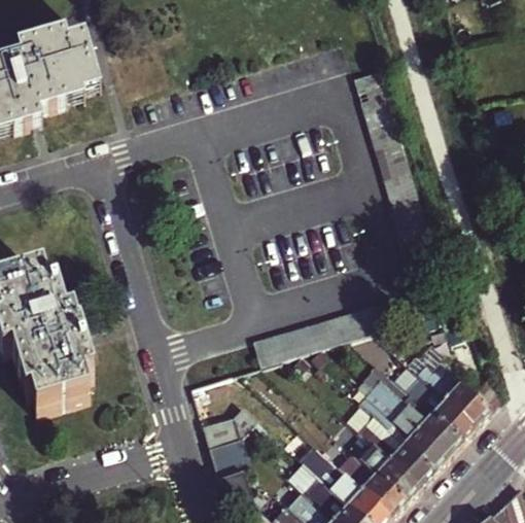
[(483,18),(503,9),(499,0),(487,0),(487,1),(478,5),(483,18)]
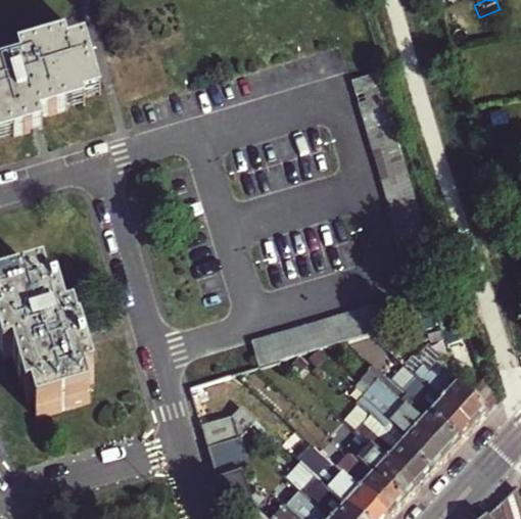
[(41,112),(83,103),(82,96),(99,92),(87,37),(70,40),(68,31),(21,41),(24,53),(0,58),(0,137),(45,128),(41,112)]
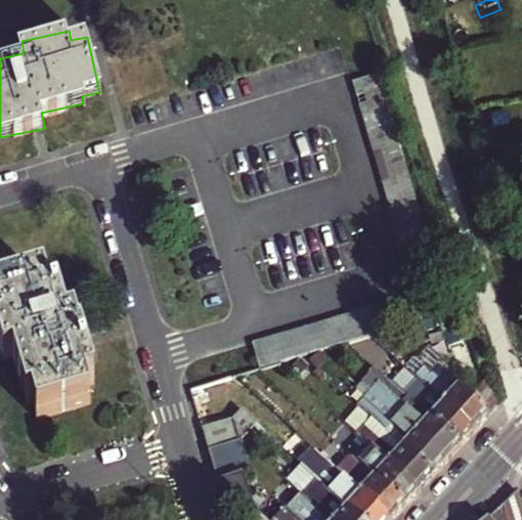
[(354,91),(378,84),(374,73),(358,77),(350,80),(354,91)]
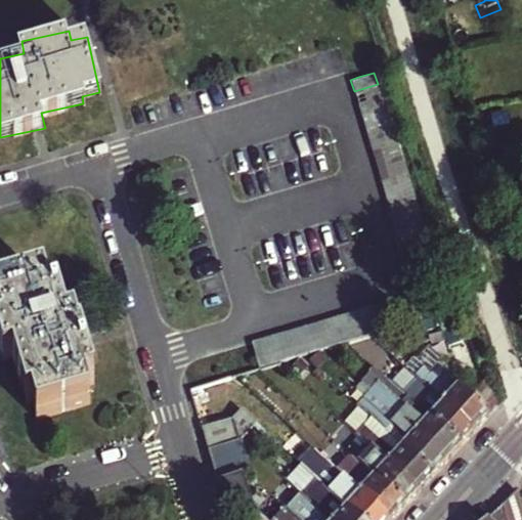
[(358,103),(382,96),(378,84),(354,91),(358,103)]
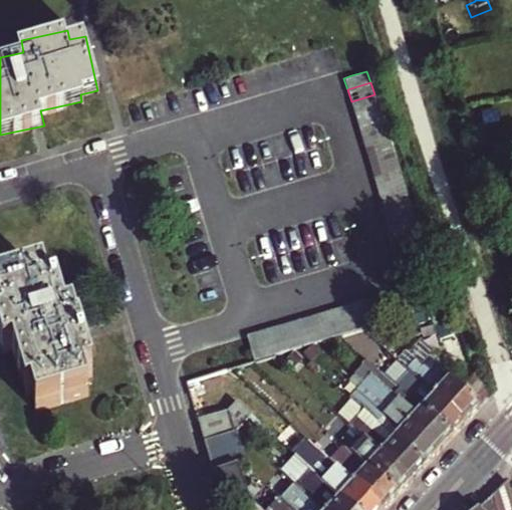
[(354,112),(378,106),(374,94),(351,101),(354,112)]
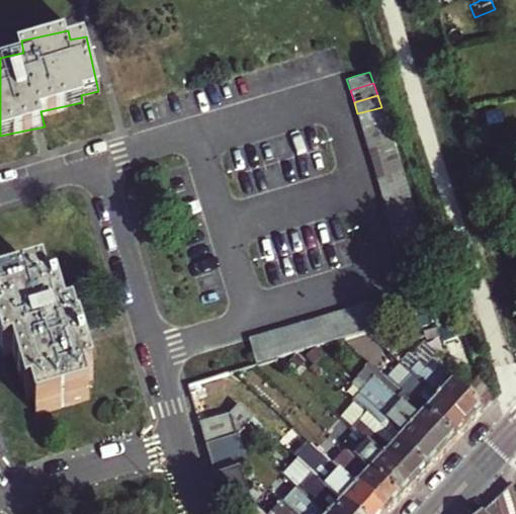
[(361,126),(385,119),(381,107),(357,113),(361,126)]
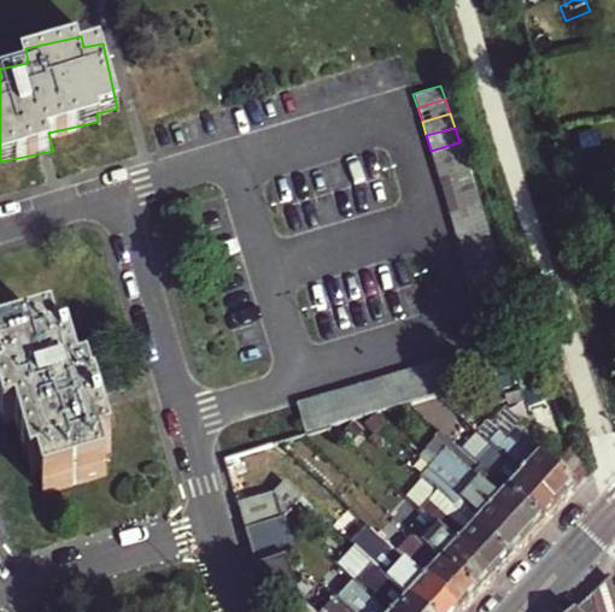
[(435,165),(463,157),(460,142),(431,151),(435,165)]
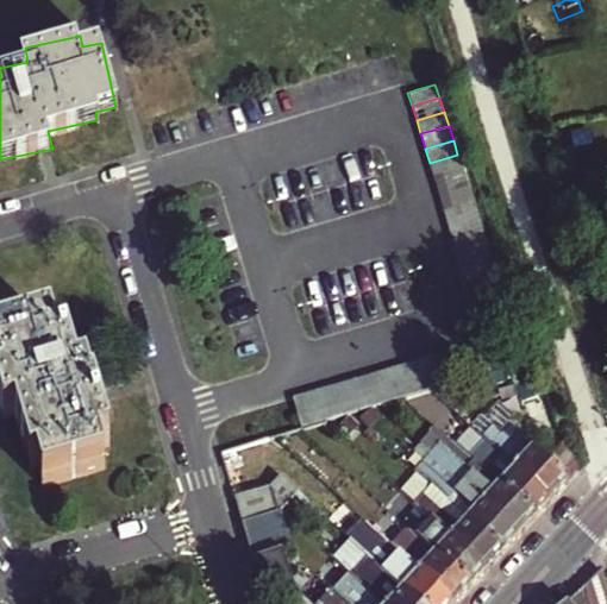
[(435,177),(462,170),(457,155),(430,163),(435,177)]
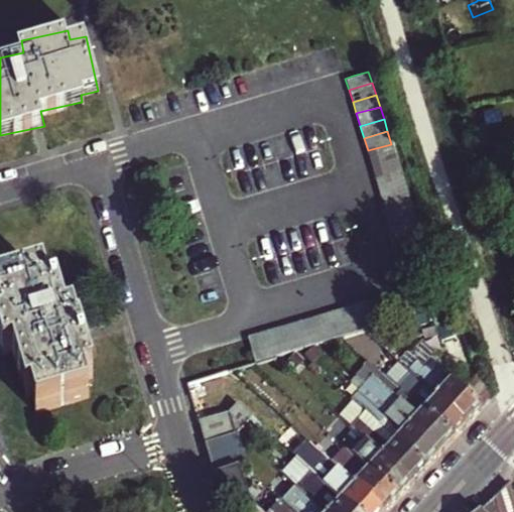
[(372,164),(395,157),(391,144),(368,150),(372,164)]
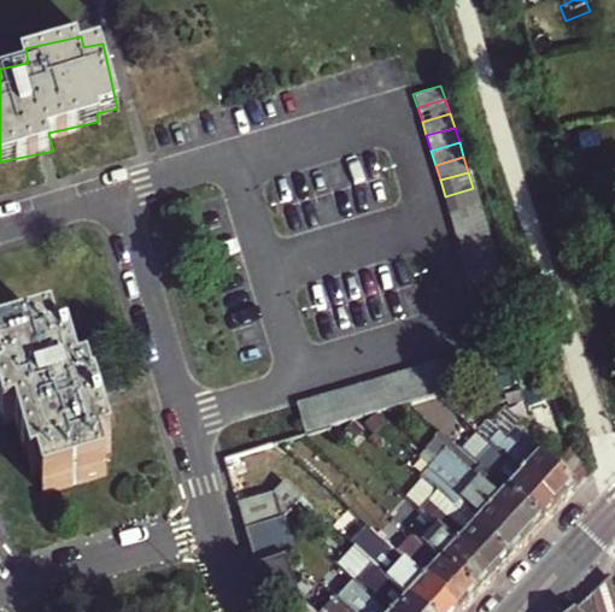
[(450,211),(478,201),(473,188),(445,196),(450,211)]
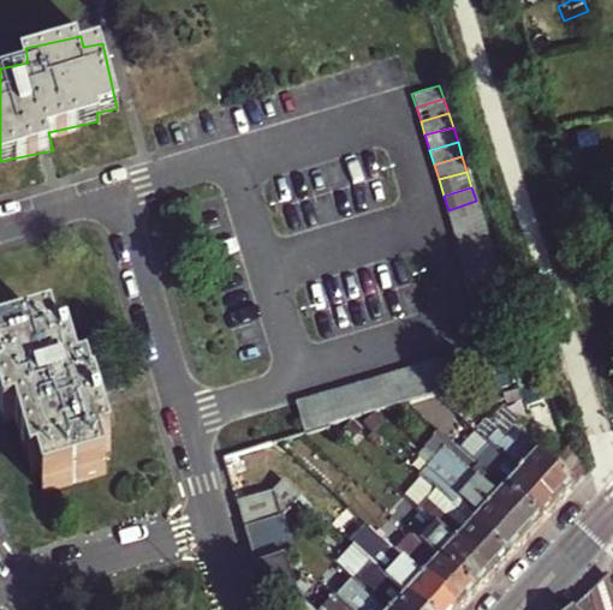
[(452,223),(481,215),(476,201),(448,210),(452,223)]
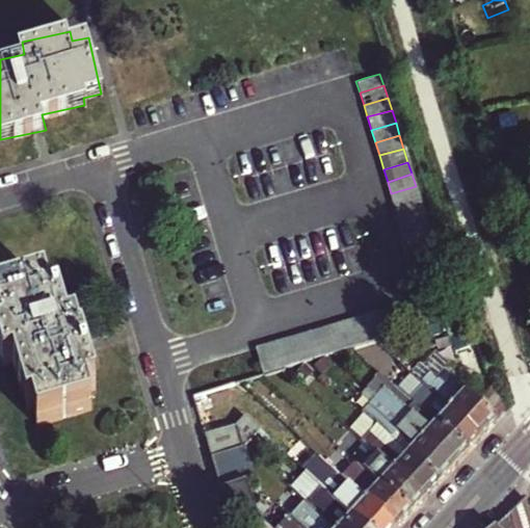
[(395,205),(419,198),(416,186),(391,193),(395,205)]
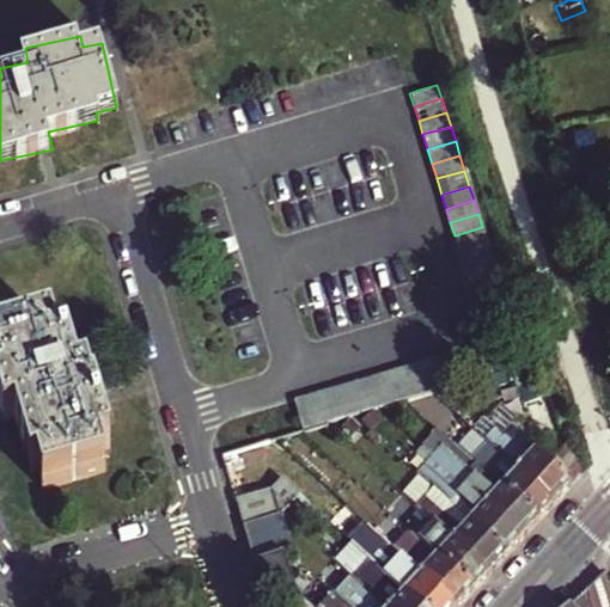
[(459,250),(487,241),(482,227),(455,235),(459,250)]
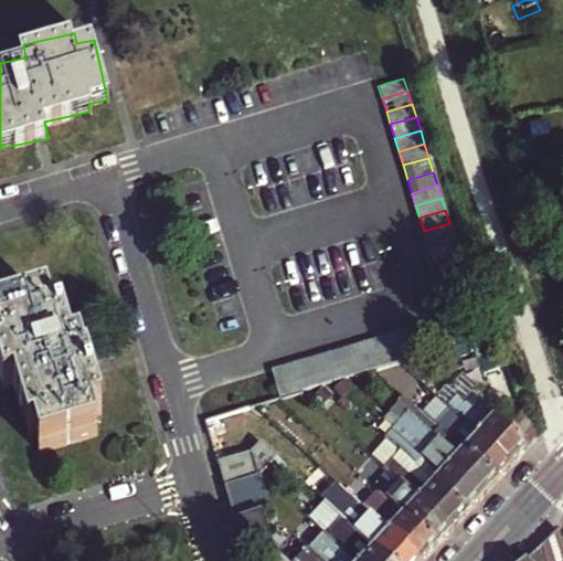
[(427,244),(454,236),(449,223),(424,231),(427,244)]
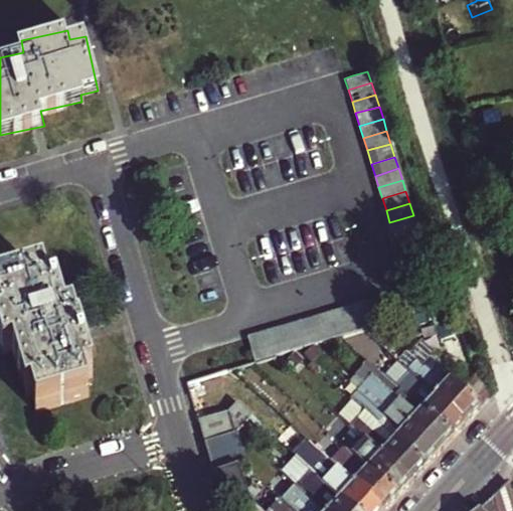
[(81,375),(91,373),(75,315),(66,318),(57,285),(48,287),(44,269),(0,280),(0,339),(5,358),(14,356),(24,394),(29,393),(33,408),(87,394),(81,375)]
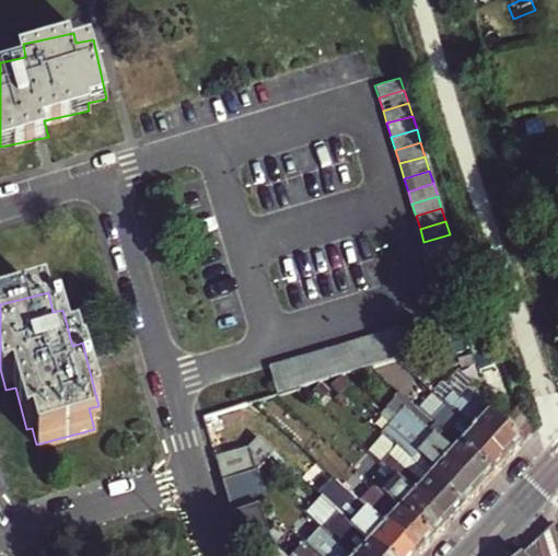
[(451,340),(442,312),(269,363),(277,392),(301,384),(324,378),(348,370),(372,363),(397,356),(426,348),(451,340)]
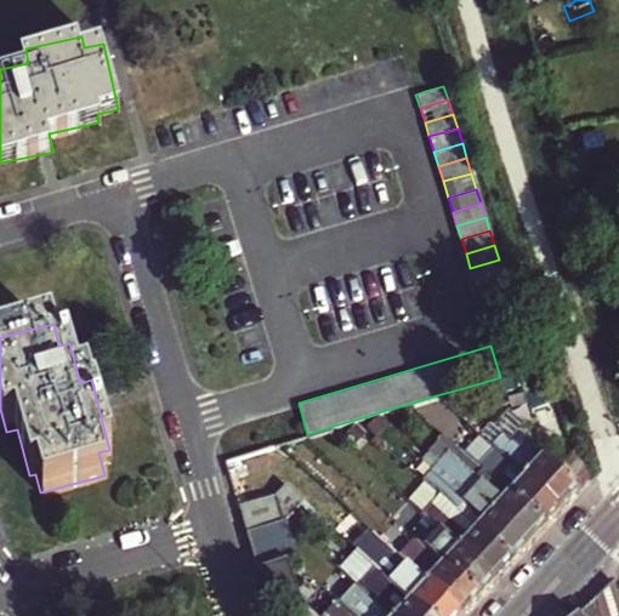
[(529,406),(547,399),(538,366),(500,377),(472,386),(476,399),(522,383),(529,406)]
